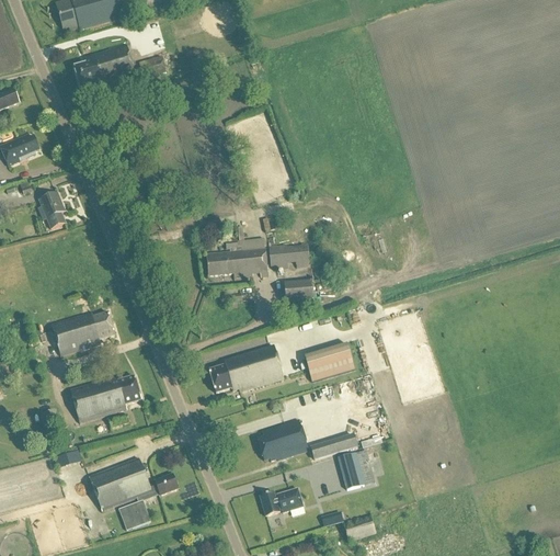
[(59,0),(55,1),(63,26),(68,25),(69,27),(79,25),(79,27),(127,14),(123,0),(59,0)]
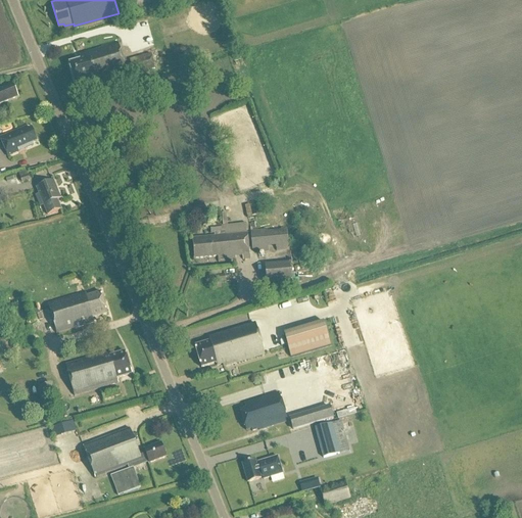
[(127,71),(117,39),(78,51),(80,56),(68,60),(76,83),(86,79),(86,80),(95,78),(95,80),(127,71)]
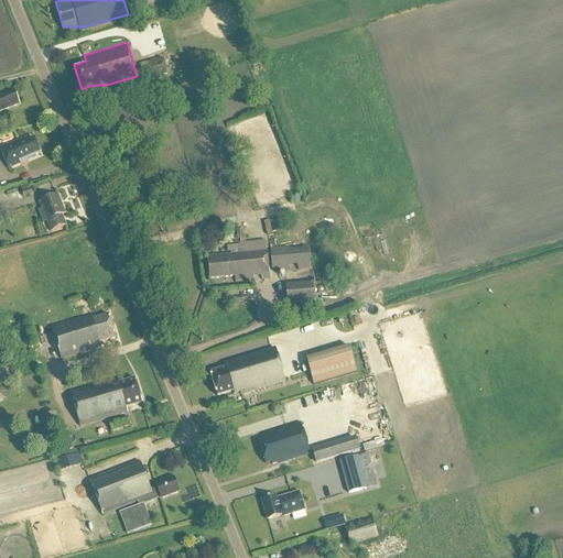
[(144,77),(166,72),(162,54),(139,61),(144,77)]
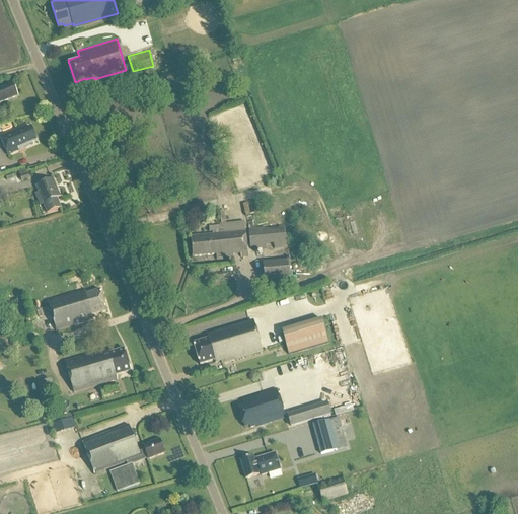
[(0,99),(16,92),(11,81),(4,84),(3,83),(0,84),(0,99)]
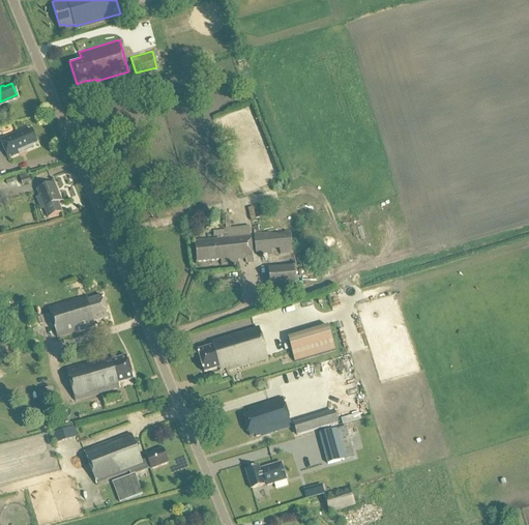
[(26,124),(0,135),(0,139),(6,154),(19,149),(18,147),(23,145),(24,147),(33,144),(32,142),(36,140),(31,126),(27,127),(26,124)]
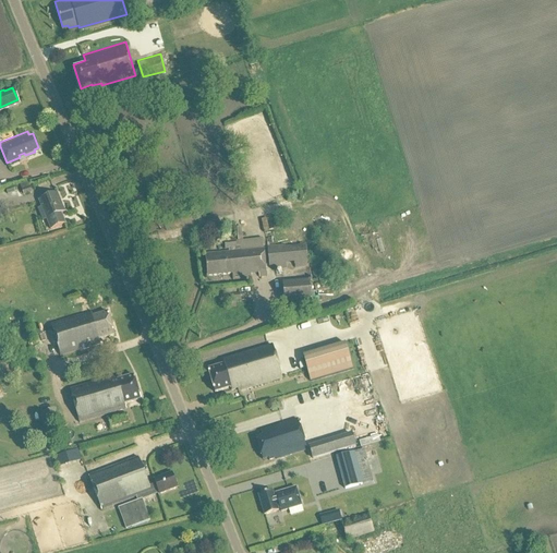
[(460,176),(442,182),(446,193),(464,187),(460,176)]
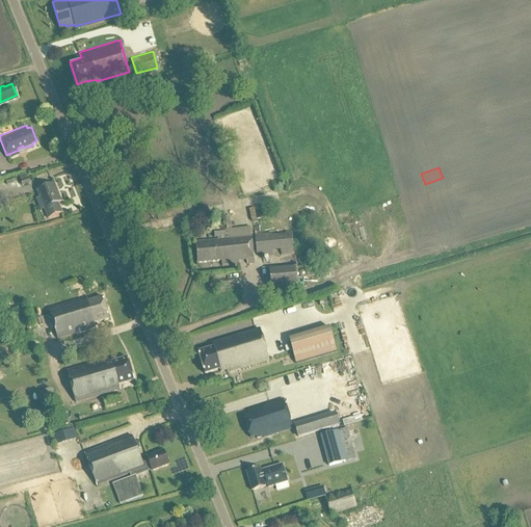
[(19,173),(21,183),(30,180),(27,170),(19,173)]
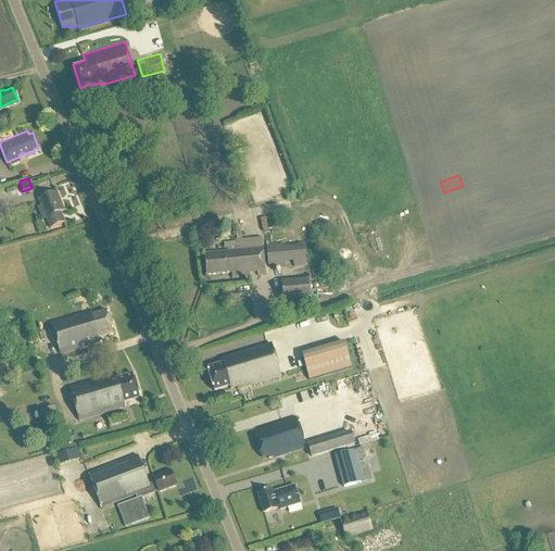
[(38,196),(40,202),(49,225),(64,218),(60,209),(63,208),(55,189),(38,196)]
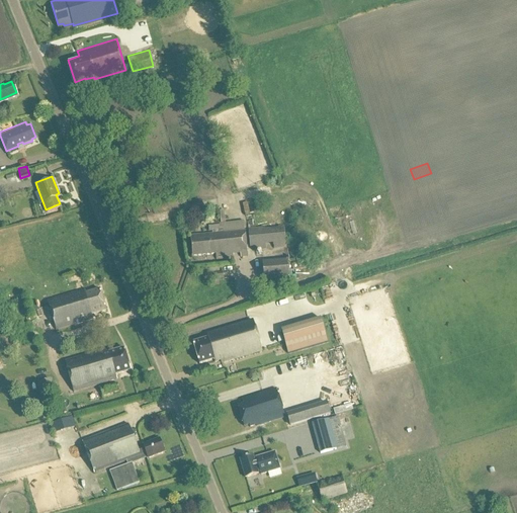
[(207,221),(208,231),(189,233),(191,253),(214,251),(216,256),(233,254),(233,251),(239,250),(240,254),(247,253),(243,217),(207,221)]
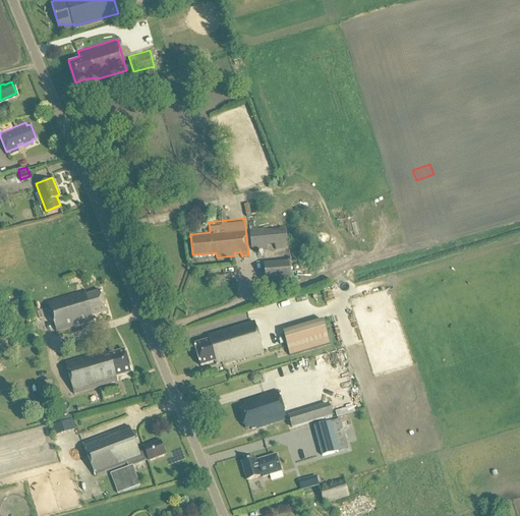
[(274,246),(287,245),(285,225),(265,227),(265,225),(247,226),(249,243),(252,243),(253,244),(256,244),(256,247),(267,247),(267,243),(274,242),(274,246)]
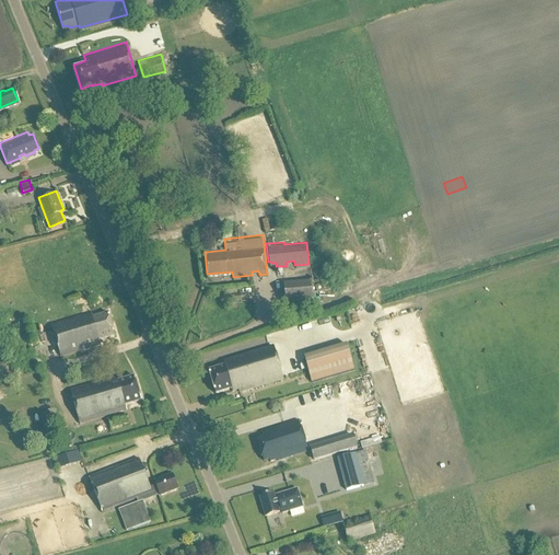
[(312,278),(286,279),(287,302),(314,300),(312,278)]
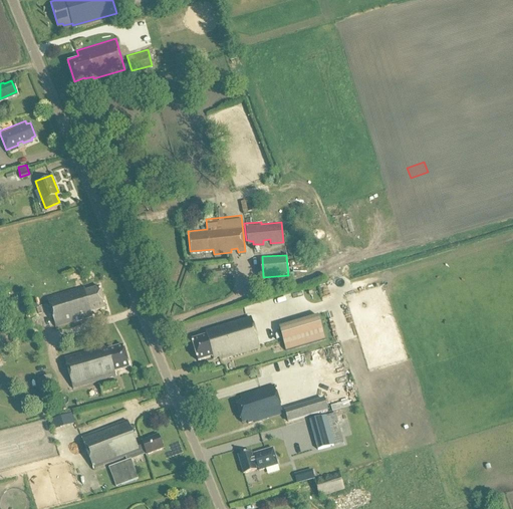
[(104,305),(98,283),(83,287),(83,285),(77,286),(77,285),(46,293),(54,323),(91,313),(90,309),(104,305)]
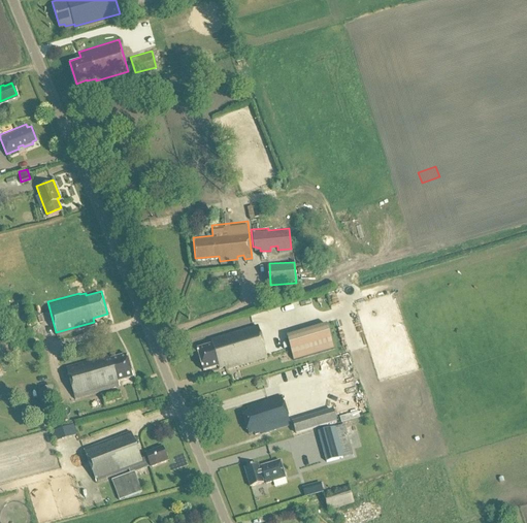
[(293,358),(333,346),(326,321),(286,333),(293,358)]
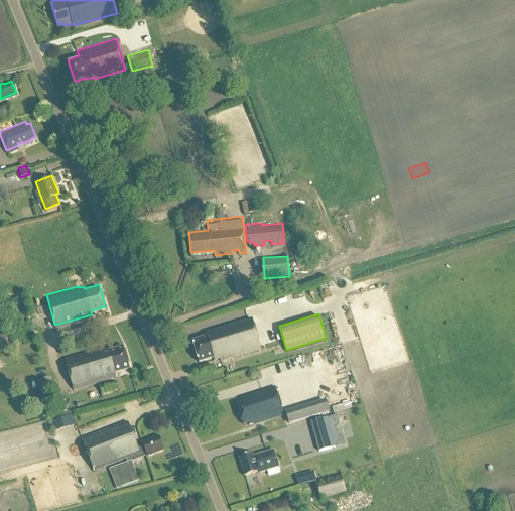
[(220,359),(229,356),(229,355),(251,349),(260,346),(251,315),(206,330),(207,334),(192,338),(199,360),(212,355),(213,358),(219,356),(220,359)]
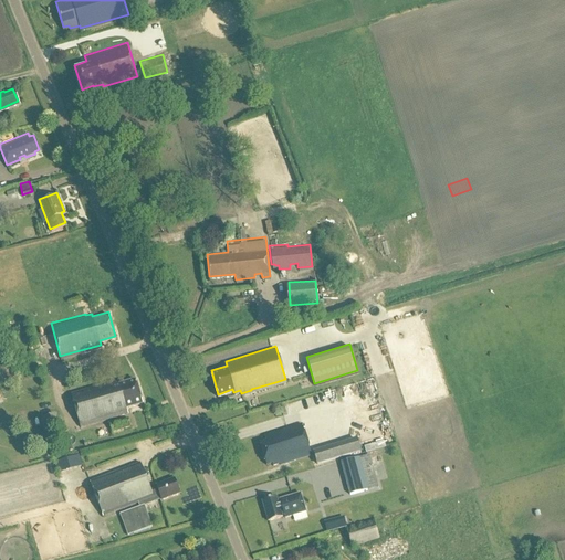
[(142,401),(135,377),(118,381),(114,377),(70,390),(80,424),(127,410),(126,405),(142,401)]
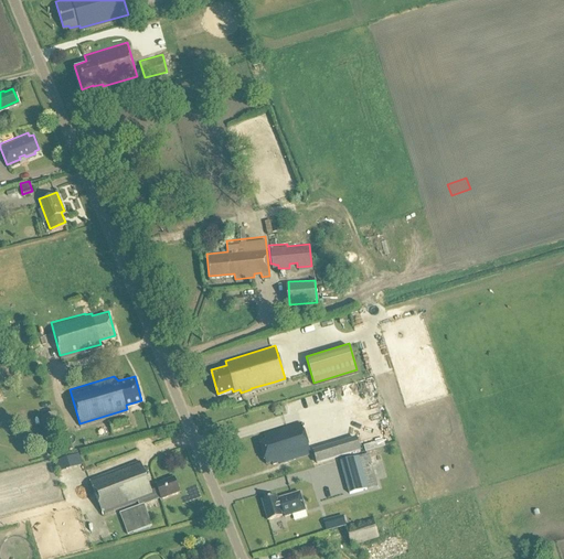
[(43,428),(55,426),(51,410),(40,414),(43,428)]
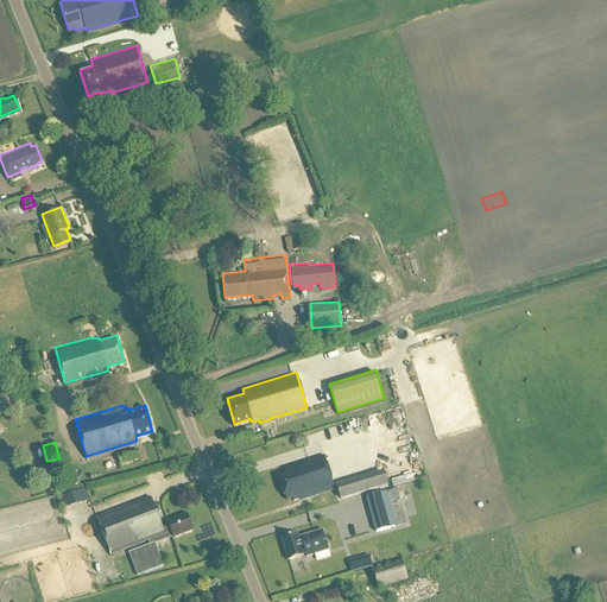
[(132,460),(132,457),(139,455),(137,445),(128,448),(128,447),(115,450),(120,463),(132,460)]
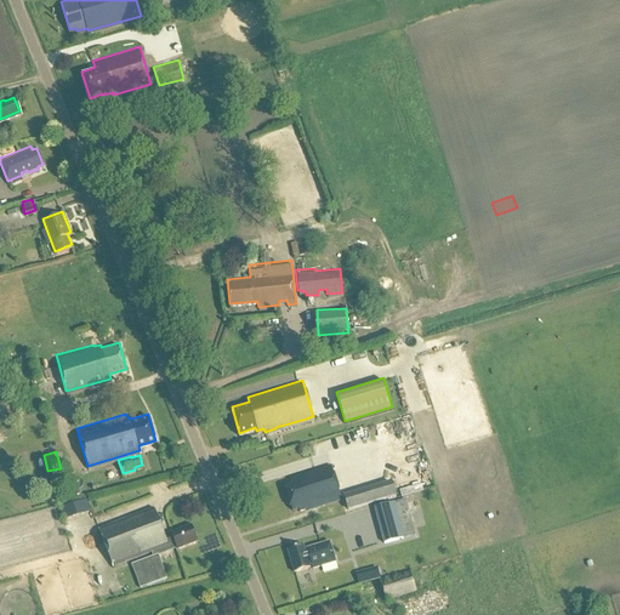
[(341,496),(330,462),(289,474),(290,480),(284,483),(291,507),(299,506),(299,508),(306,506),(307,507),(341,496)]
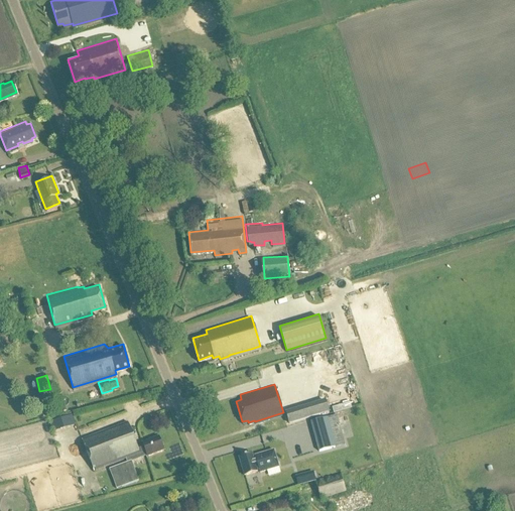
[(283,407),(286,418),(327,407),(324,395),(283,407)]
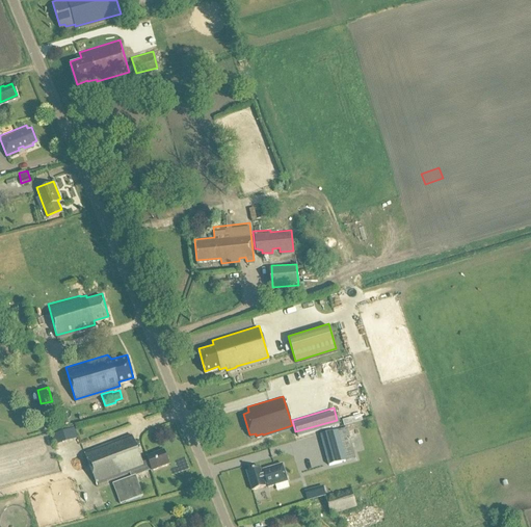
[(344,453),(353,450),(347,424),(319,431),(327,463),(345,457),(344,453)]
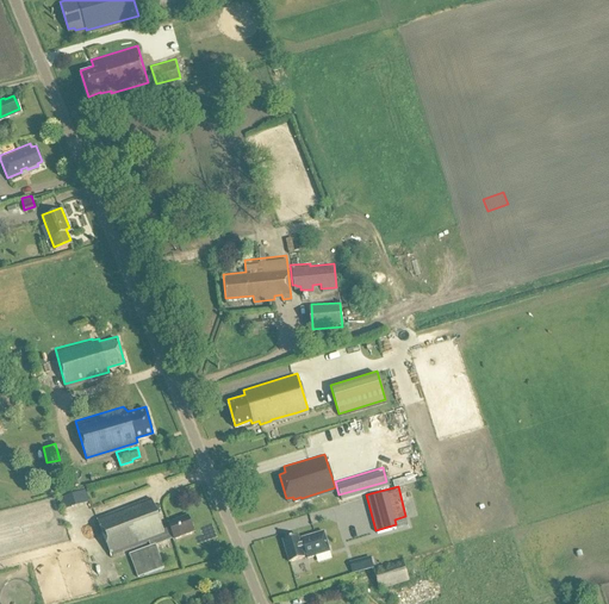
[(150,494),(95,516),(111,553),(148,537),(149,543),(128,552),(137,574),(163,564),(155,542),(173,535),(173,536),(193,528),(187,512),(166,521),(167,522),(162,524),(150,494)]
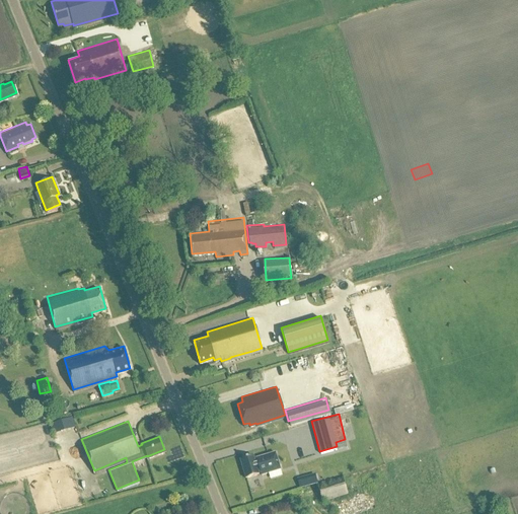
[(256,457),(254,458),(253,452),(239,456),(245,475),(259,471),(257,468),(260,468),(261,471),(280,466),(275,449),(256,455),(256,457)]
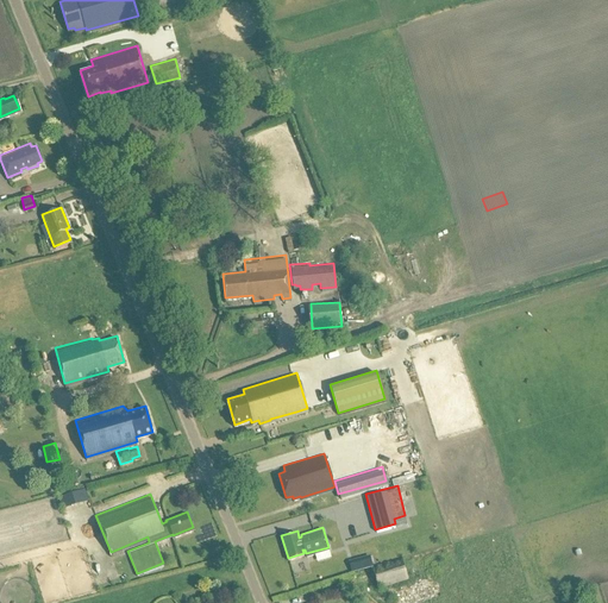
[(371,566),(377,585),(408,577),(402,557),(371,566)]
